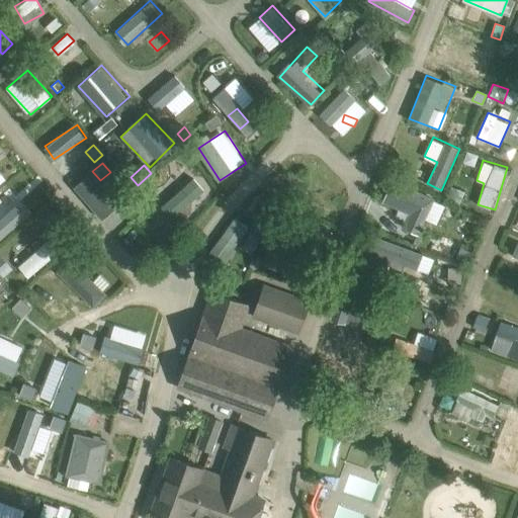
[(76,186),(92,204),(104,193),(87,175),(76,186)]
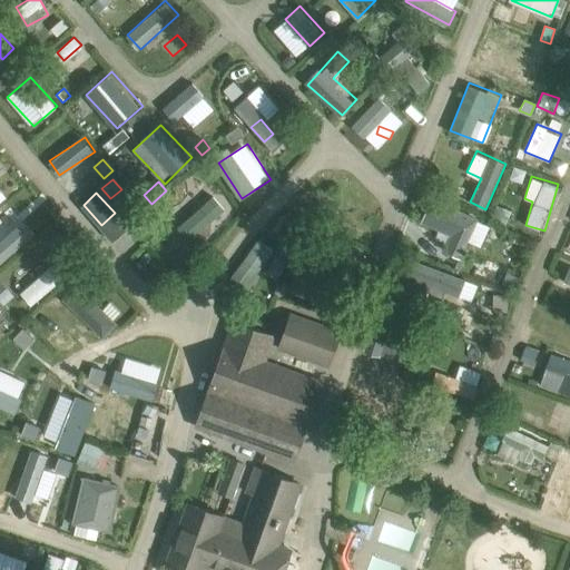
[(192,241),(227,207),(214,194),(178,227),(192,241)]
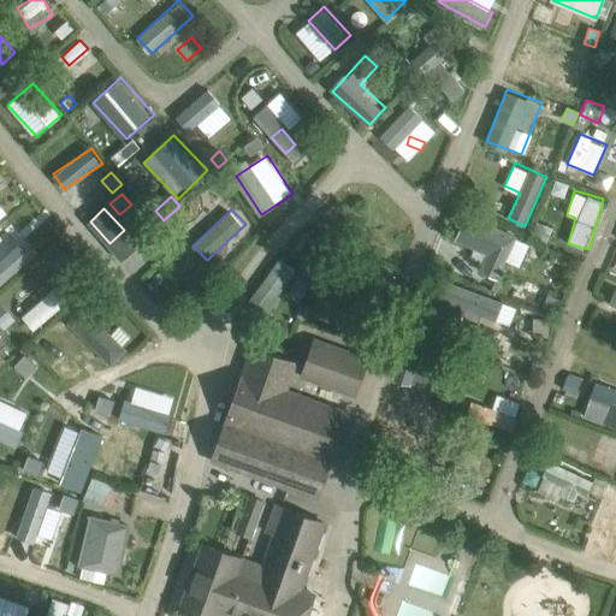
[(466,217),(457,241),(487,252),(484,262),(501,268),(504,260),(520,265),(529,238),(466,217)]
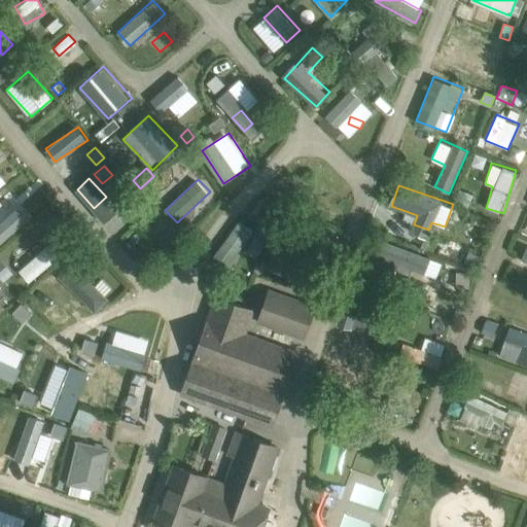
[(138,198),(146,210),(155,203),(146,191),(138,198)]
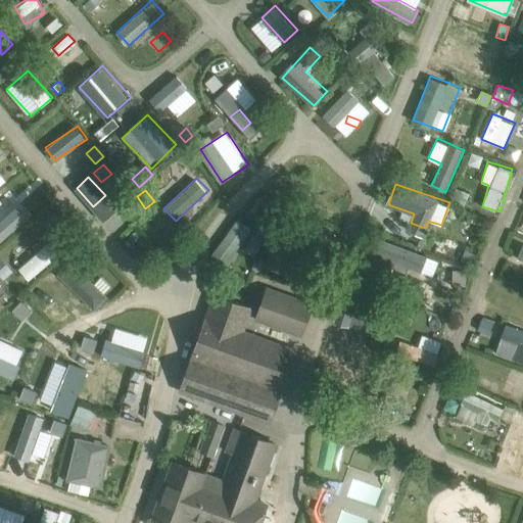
[(0,208),(0,240),(2,243),(34,214),(15,194),(0,208)]
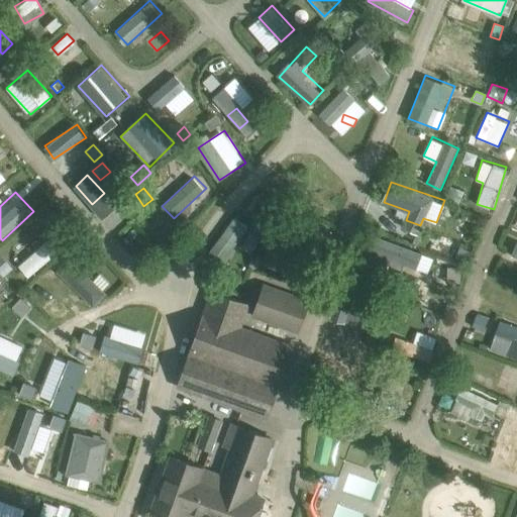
[(269,221),(254,214),(248,228),(263,235),(269,221)]
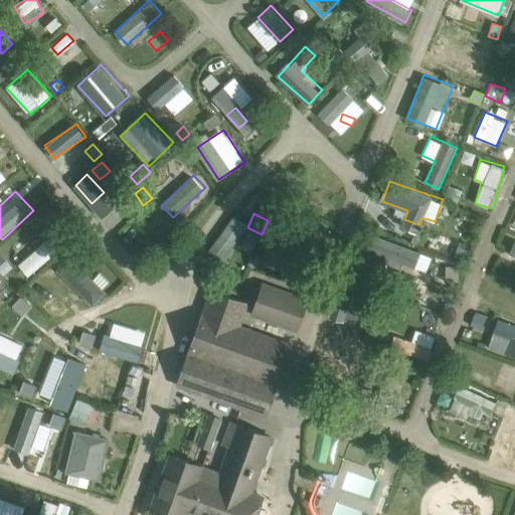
[(322,240),(329,231),(315,220),(308,229),(322,240)]
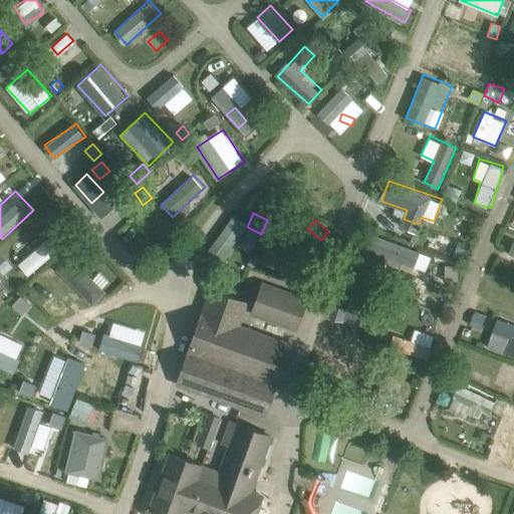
[(421,282),(432,256),(377,234),(366,259),(421,282)]
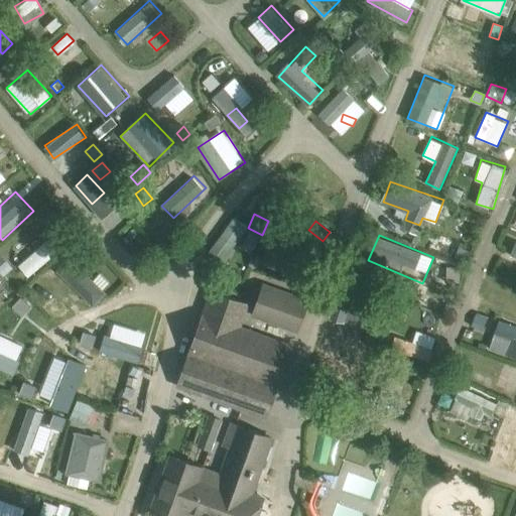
[(27,275),(60,251),(50,238),(17,263),(27,275)]
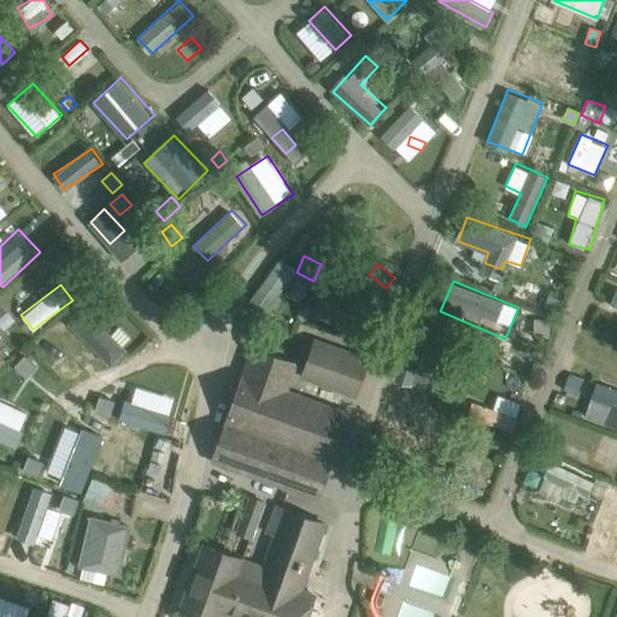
[(319,292),(312,313),(354,328),(362,307),(319,292)]
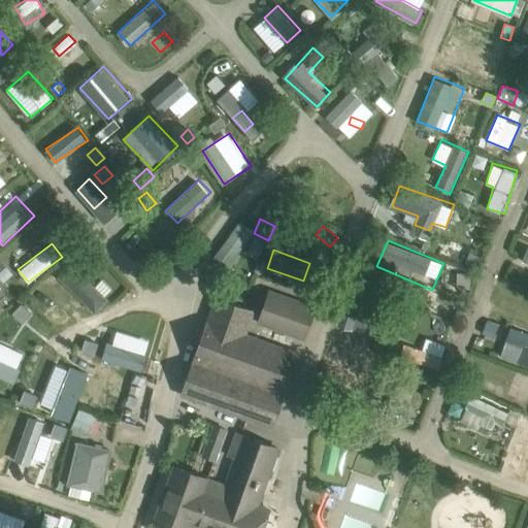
[(111,296),(74,260),(59,275),(95,312),(111,296)]
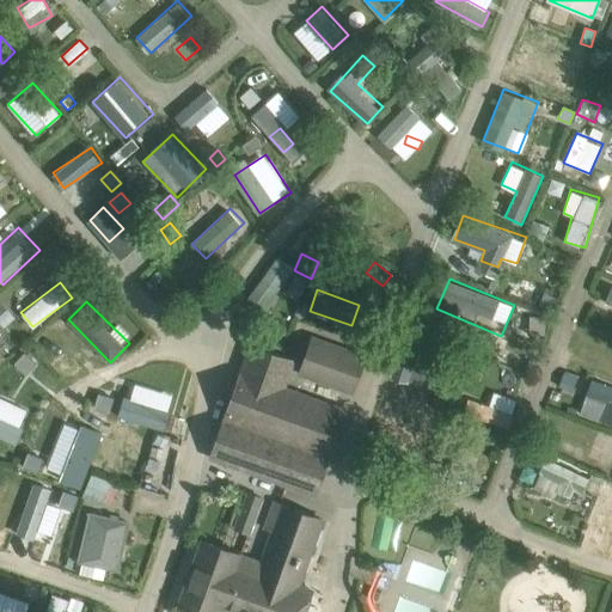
[(311,337),(298,373),(353,392),(366,356),(311,337)]
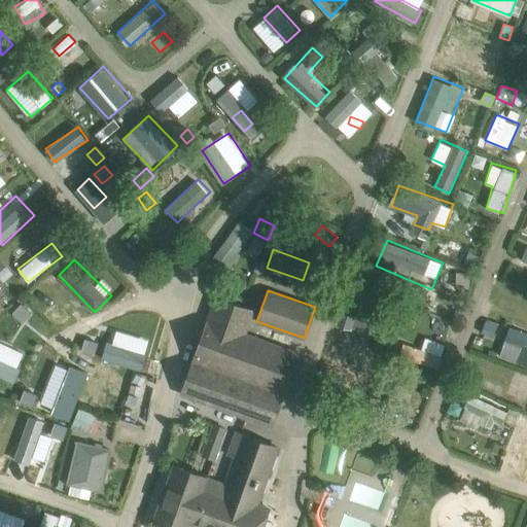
[(365,330),(373,295),(346,290),(340,325),(365,330)]
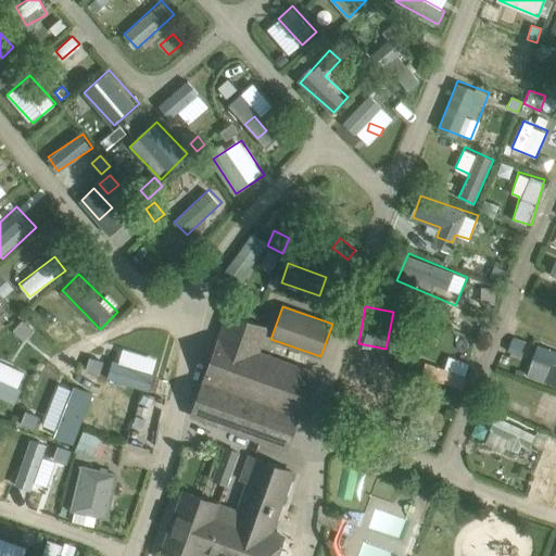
[(315,374),(260,353),(268,329),(228,314),(190,415),(287,451),(315,374)]
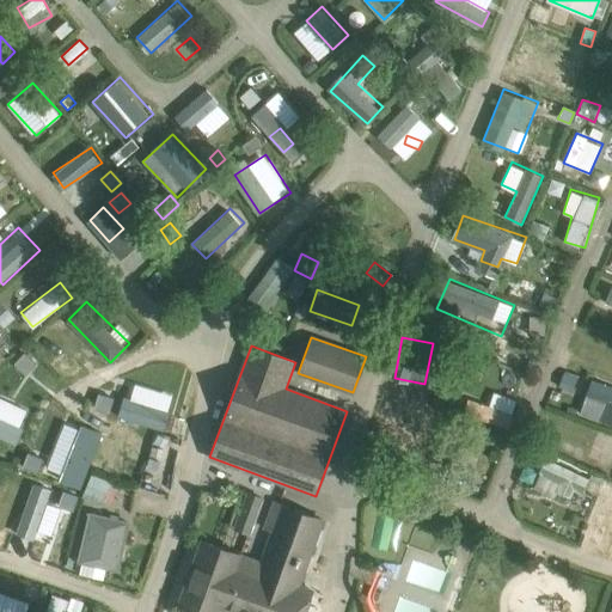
[(467,373),(475,356),(458,350),(451,367),(467,373)]
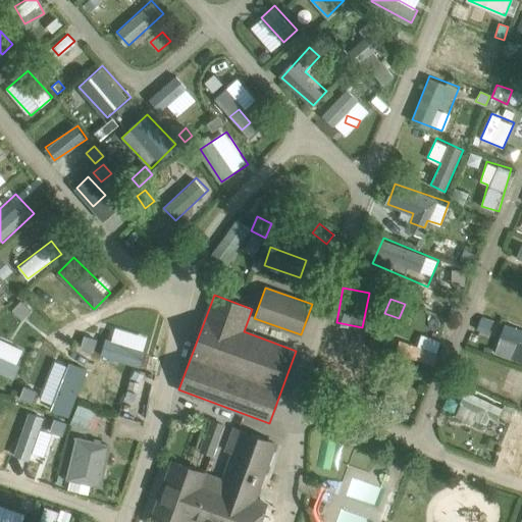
[(409,307),(405,315),(413,319),(417,310),(409,307)]
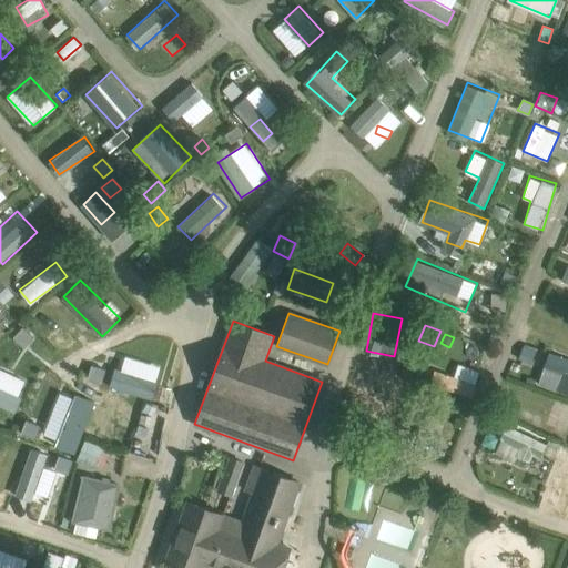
[(518,357),(529,363),(535,350),(524,345),(518,357)]
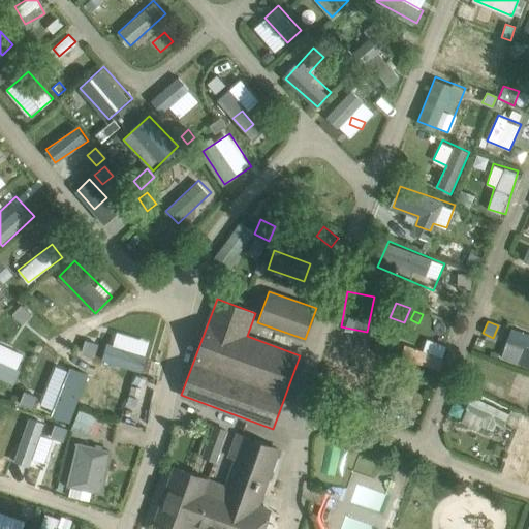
[(500,354),(528,365),(528,332),(512,325),(500,354)]
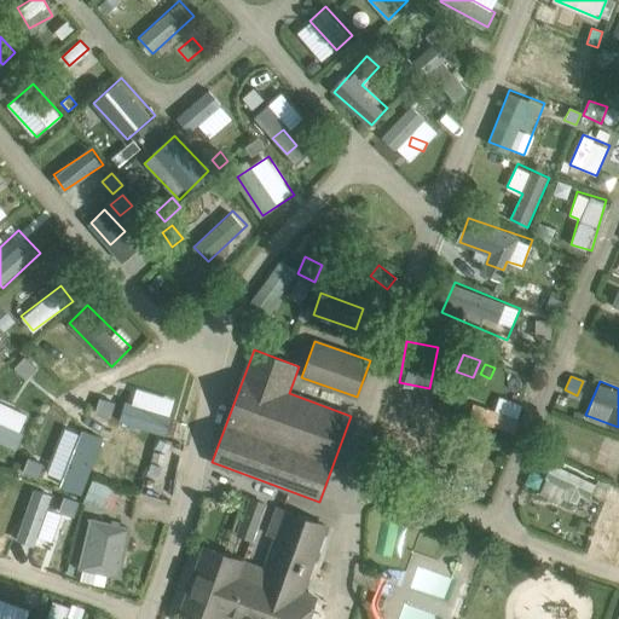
[(451,416),(456,401),(440,395),(435,411),(451,416)]
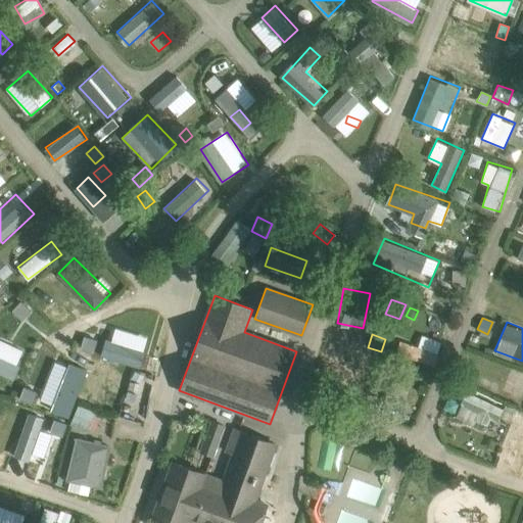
[(435,365),(443,341),(422,334),(414,358),(435,365)]
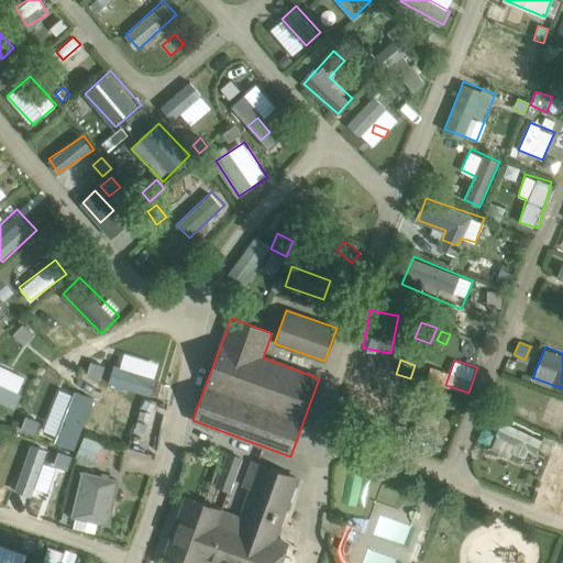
[(531,463),(543,438),(504,419),(492,445),(531,463)]
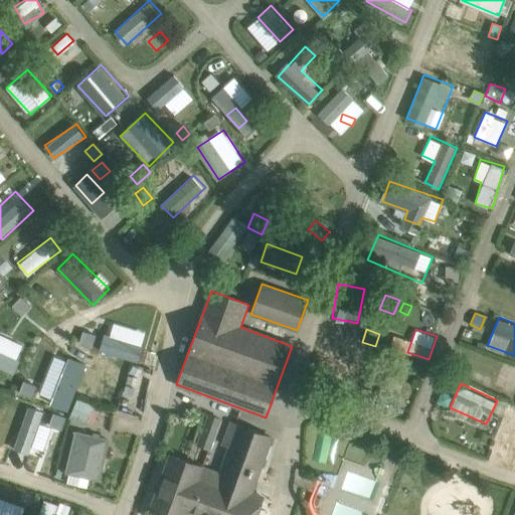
[(69,416),(82,422),(91,404),(77,398),(69,416)]
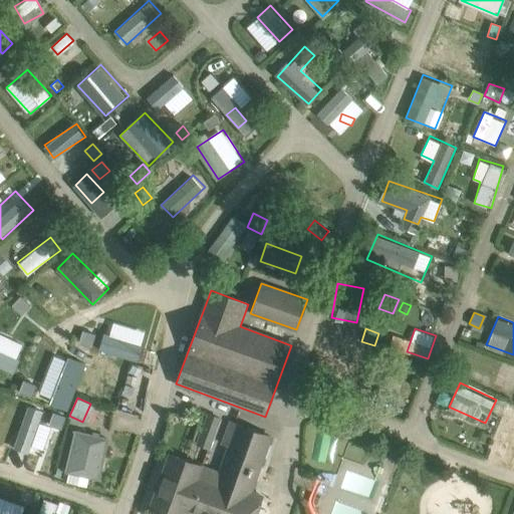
[(513,405),(506,403),(494,442),(504,445),(498,464),(513,468),(513,405)]
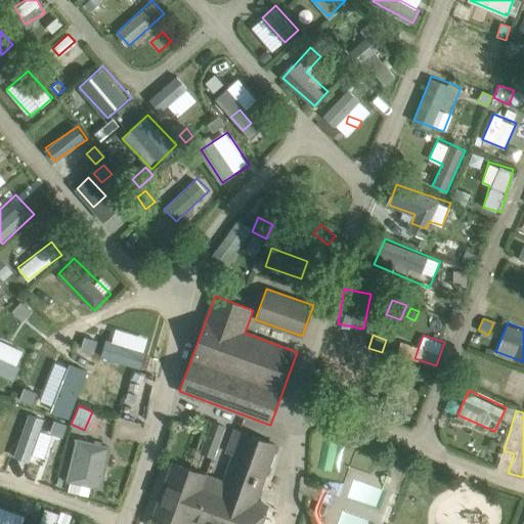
[(6,412),(0,429),(0,456),(14,462),(30,421),(6,412)]
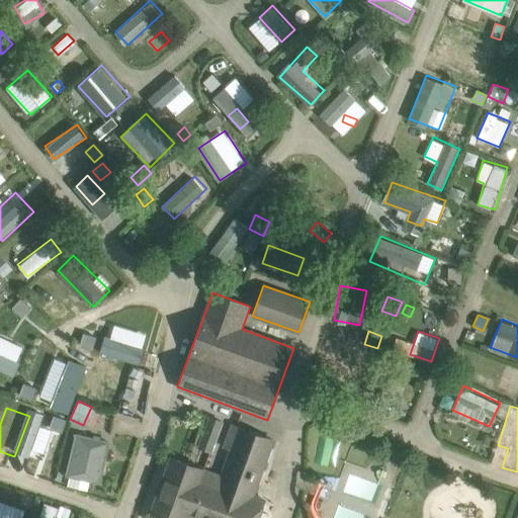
[(210,415),(198,446),(211,451),(224,421),(210,415)]
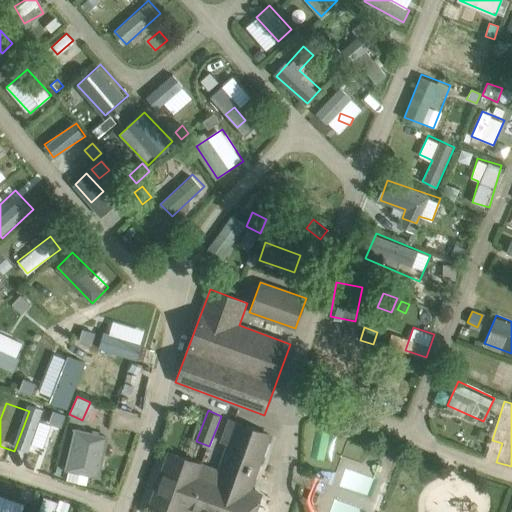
[(250,490),(270,435),(231,418),(224,438),(230,440),(218,473),(202,467),(203,464),(169,452),(149,508),(159,511),(254,511),(261,494),(250,490)]
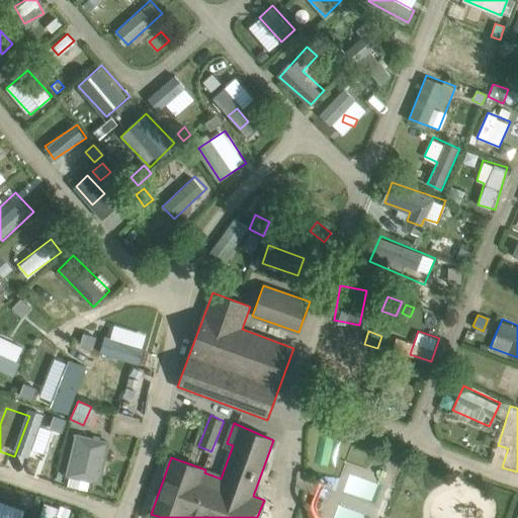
[(101,486),(112,440),(78,432),(67,477),(101,486)]
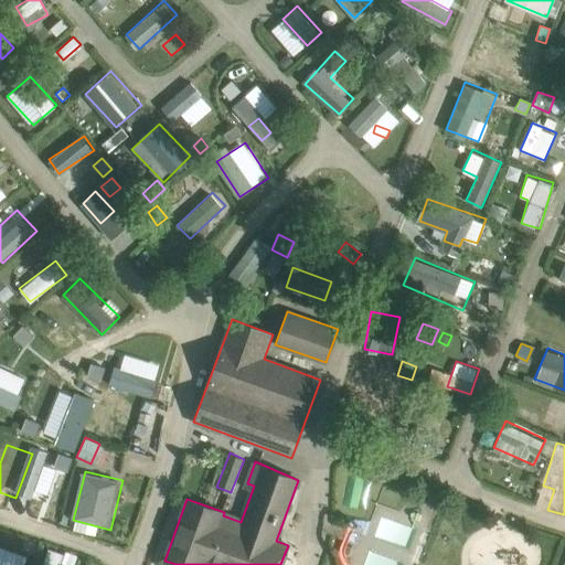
[(10,564),(29,564),(38,541),(21,534),(10,564)]
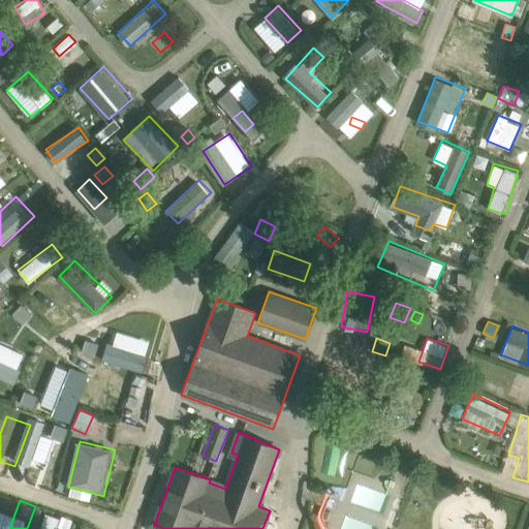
[(66,528),(67,528),(71,520),(61,517),(58,526),(66,528)]
